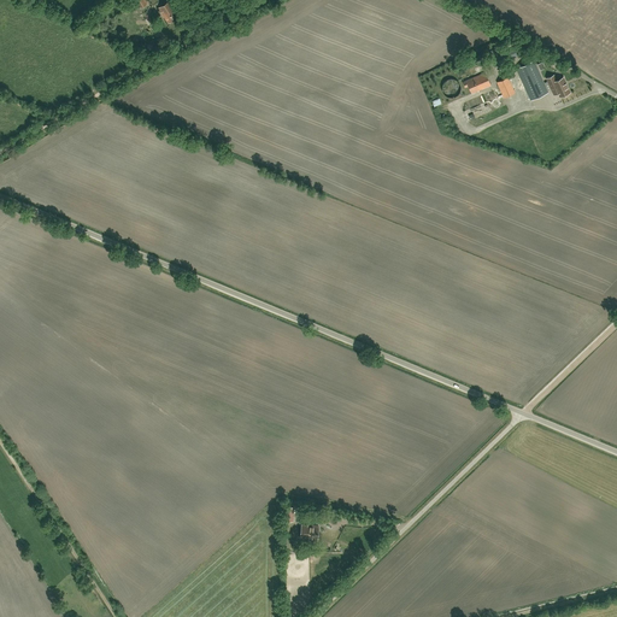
[(169,23),(181,16),(170,0),(159,9),(169,23)]
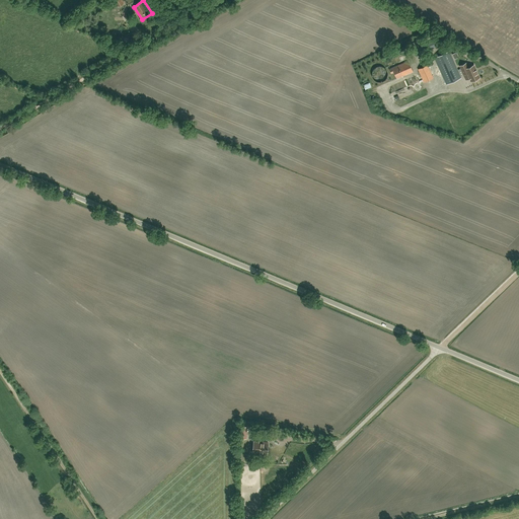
[(434,38),(412,48),(415,55),(437,45),(434,38)]
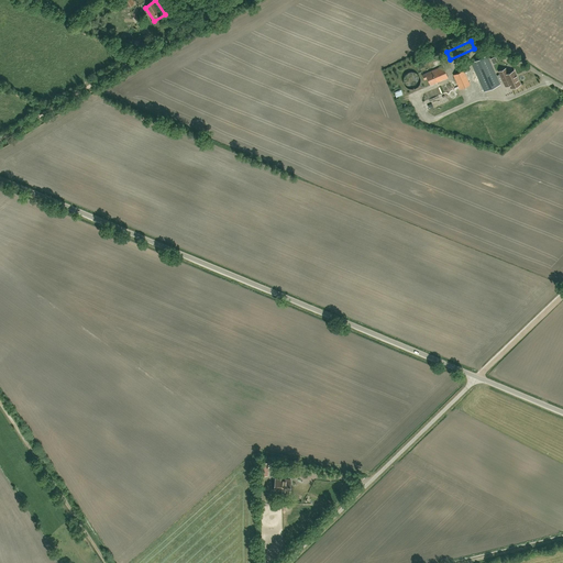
[(487,55),(472,63),(485,91),(500,85),(487,55)]
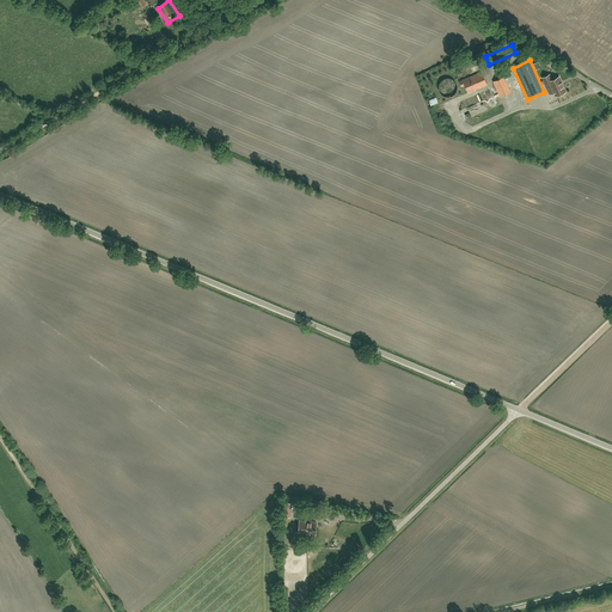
[(469,92),(487,85),(482,72),(459,81),(461,86),(465,85),(469,92)]
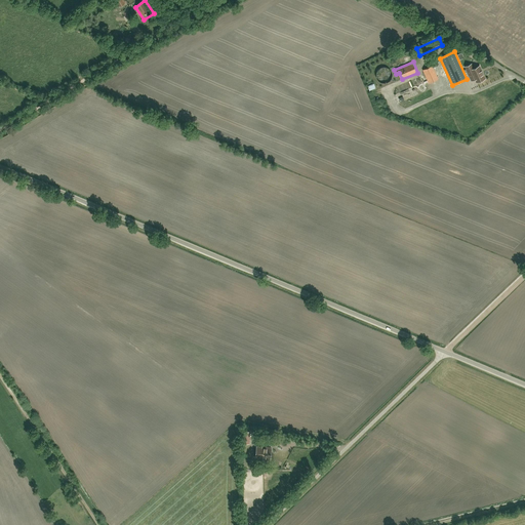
[(485,78),(481,68),(479,66),(474,69),(471,64),(466,67),(472,81),(475,79),(477,82),(485,78)]
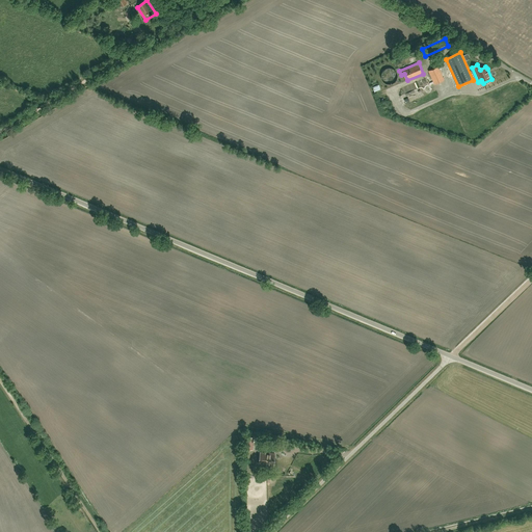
[(434,84),(444,80),(439,67),(428,71),(434,84)]
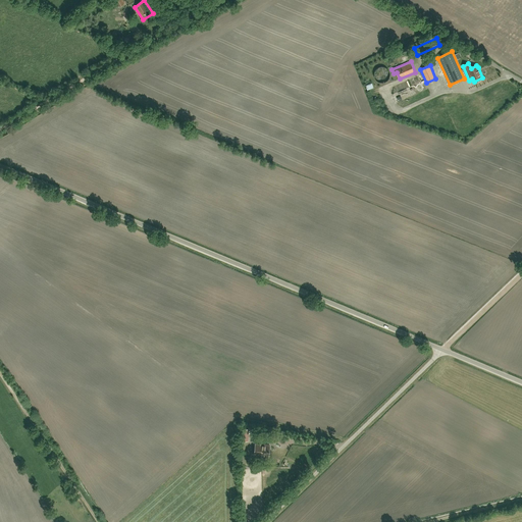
[(268,457),(269,446),(261,445),(262,440),(263,440),(264,433),(255,432),(255,440),(259,440),(259,445),(256,444),(255,455),(268,457)]
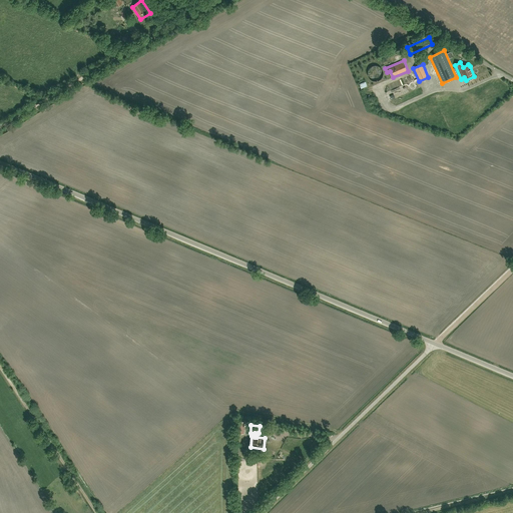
All buildings are outlined.
